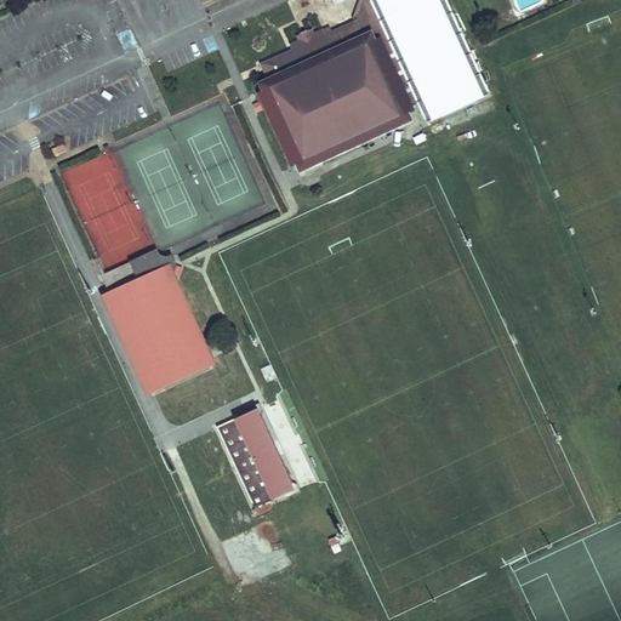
[(491,93),(448,0),(359,0),(358,5),(352,22),(326,34),(324,28),(314,33),(298,40),(290,44),(292,50),(261,63),(271,86),(257,93),(258,95),(292,167),(296,166),(301,177),(324,166),(319,155),(416,110),(414,106),(419,103),(427,123),(491,93)]
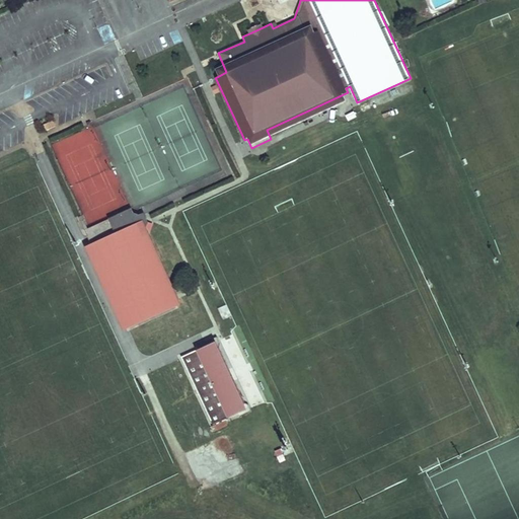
[(249,33),(263,27),(262,23),(255,26),(247,30),(249,33)]
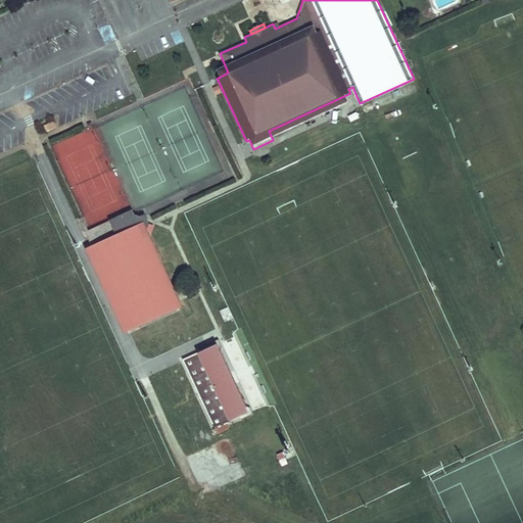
[(53,122),(43,125),(45,131),(55,128),(53,122)]
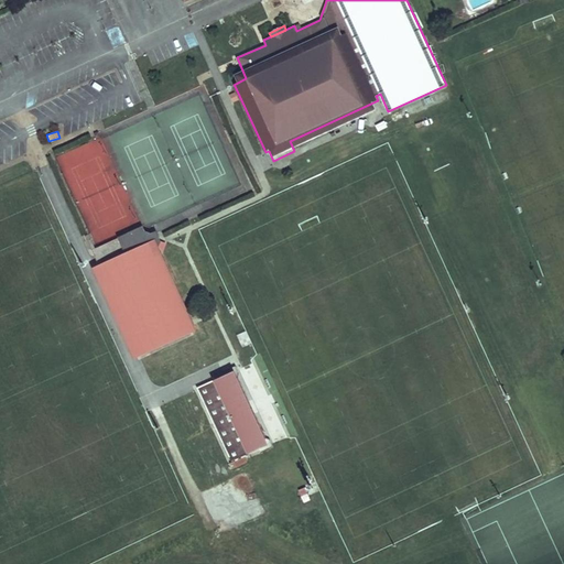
[(118,238),(126,253),(150,242),(155,256),(162,241),(158,231),(152,234),(145,231),(143,226),(118,238)]
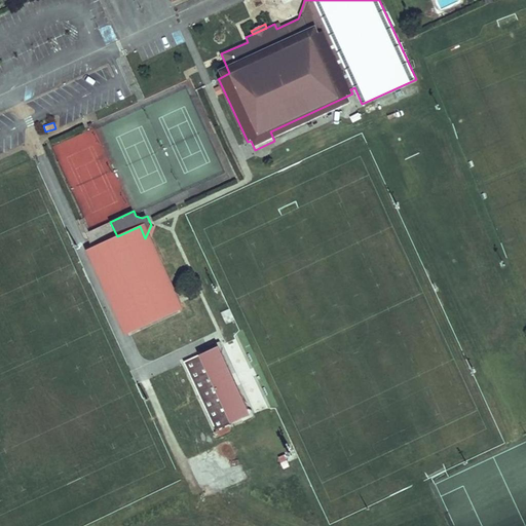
[(145,238),(140,226),(117,236),(92,248),(132,332),(178,310),(145,238)]
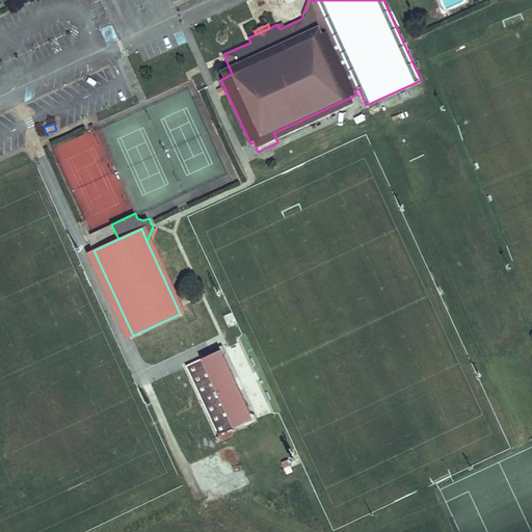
[(222,349),(186,366),(217,436),(255,421),(222,349)]
